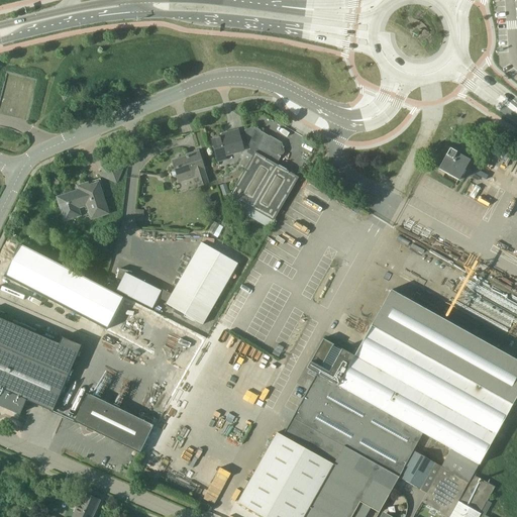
[(254,128),(245,130),(250,149),(249,150),(254,152),(229,196),(232,198),(231,206),(269,228),(299,178),(277,165),(284,152),(278,148),(281,143),(254,127),(254,128)]
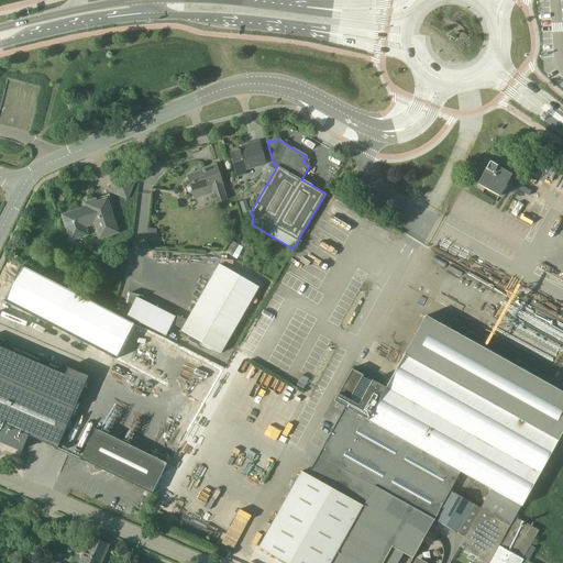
[(231,153),(235,172),(265,164),(258,142),(249,145),(249,147),(231,153)]
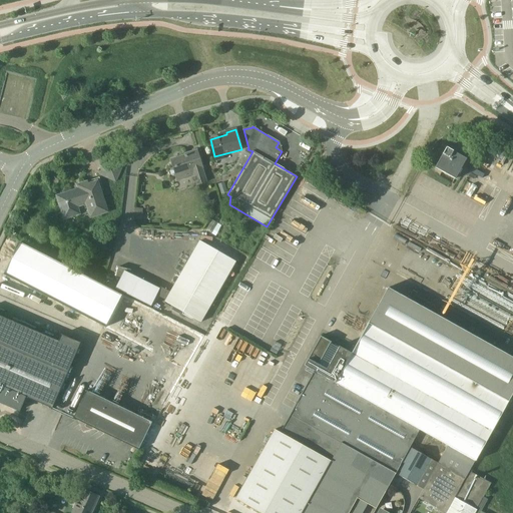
[(466,159),(446,148),(435,168),(455,179),(466,159)]
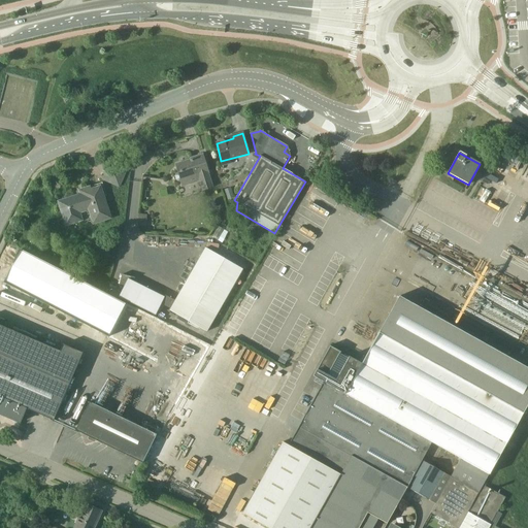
[(256,162),(259,157),(254,154),(251,159),(256,162)]
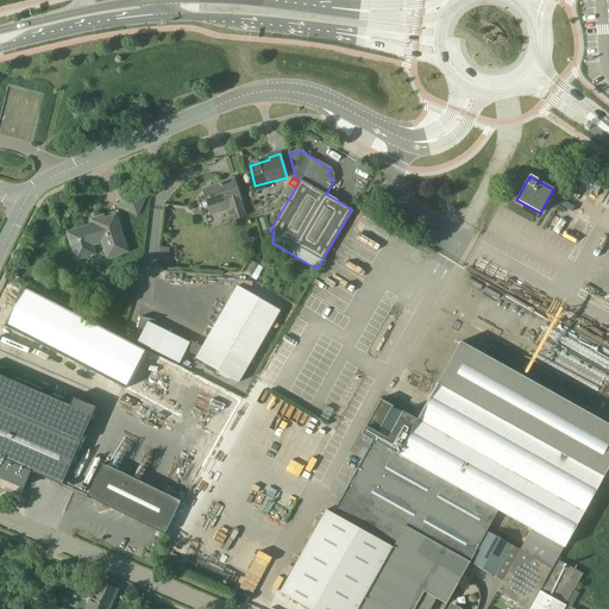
[(202,190),(206,200),(208,200),(211,208),(228,203),(233,220),(245,217),(239,200),(240,199),(234,179),(220,183),(221,184),(202,190)]
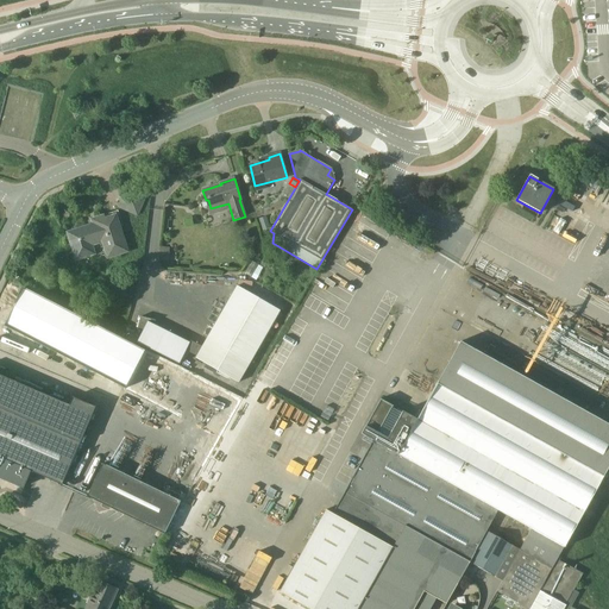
[(98,223),(67,232),(74,256),(89,251),(88,248),(108,240),(111,246),(104,249),(107,259),(129,252),(117,215),(119,214),(105,218),(104,215),(95,218),(98,223)]
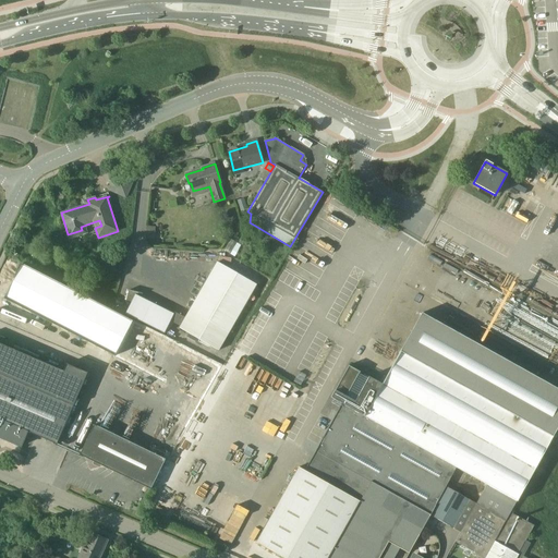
[(244,198),(238,201),(241,211),(249,209),(244,198)]
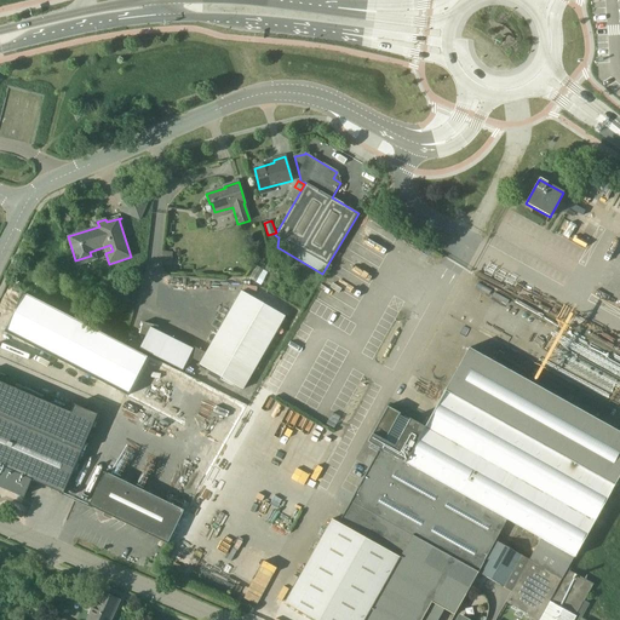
[(172,267),(173,252),(162,252),(161,265),(172,267)]
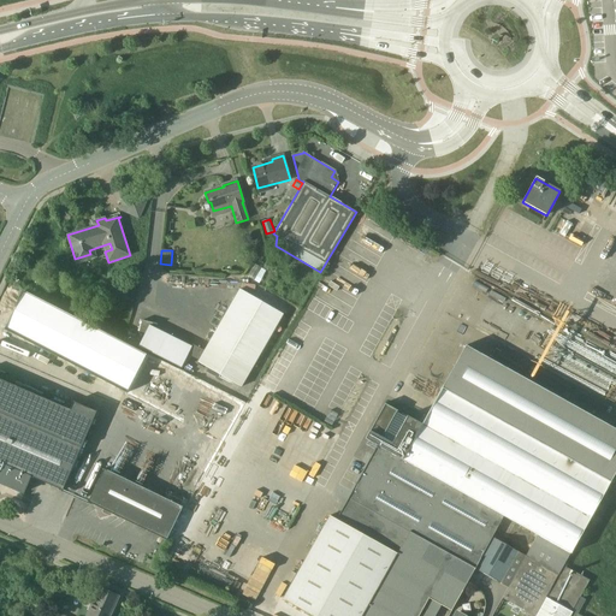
[(226,314),(268,339),(283,314),(240,290),(226,314)]
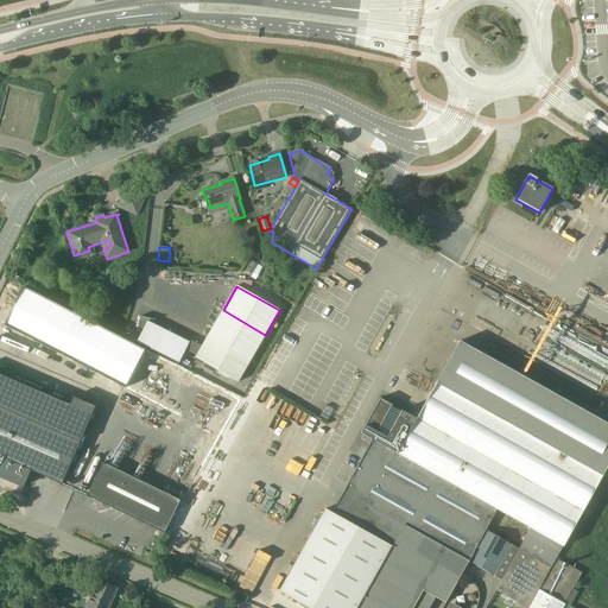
[(145,350),(24,287),(5,325),(126,387),(145,350)]
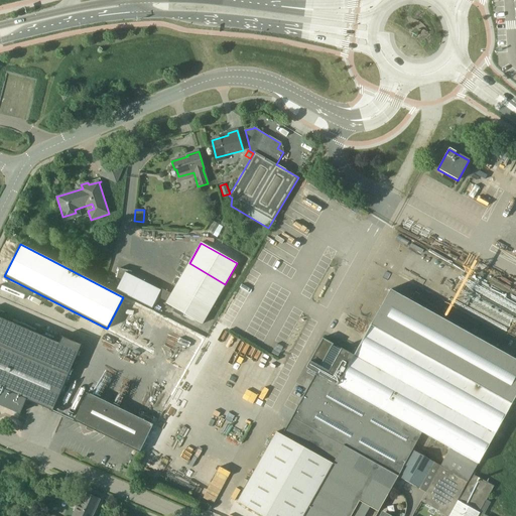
[(177,283),(214,304),(225,284),(189,263),(177,283)]
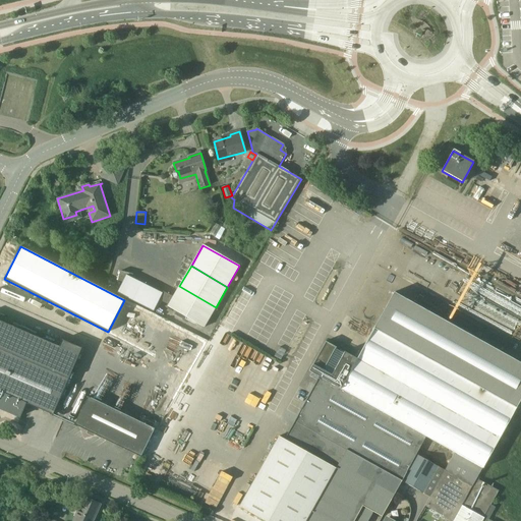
[(118,281),(122,282),(117,293),(154,311),(163,293),(131,278),(133,275),(120,271),(118,281)]
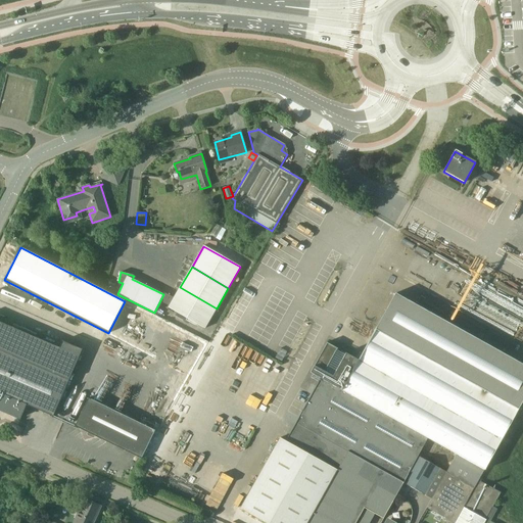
[(180,287),(178,291),(168,308),(204,329),(217,308),(180,287)]
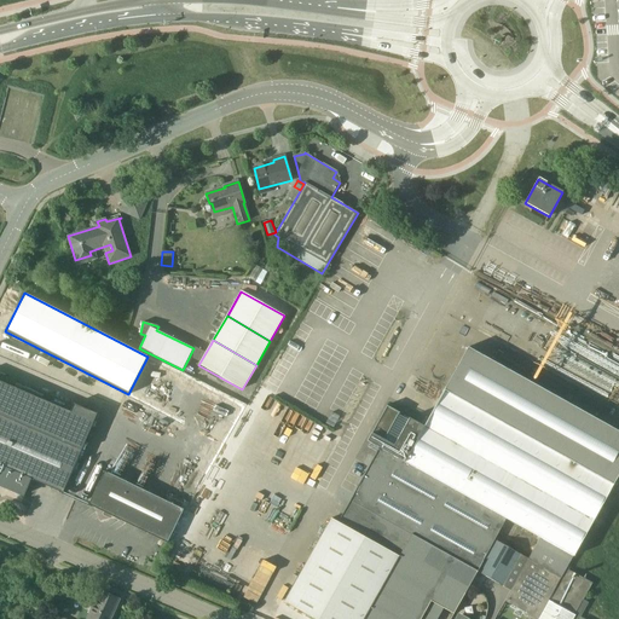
[(573,556),(618,473),(618,432),(468,348),(428,418),(424,427),(409,418),(408,420),(399,414),(399,412),(386,405),(366,441),(379,447),(372,460),(370,457),(365,466),(369,467),(337,522),(330,519),(284,602),(314,618),(437,618),(444,608),(453,614),(478,572),(507,519),(541,538),(528,559),(561,578),(566,568),(572,556),(573,556)]
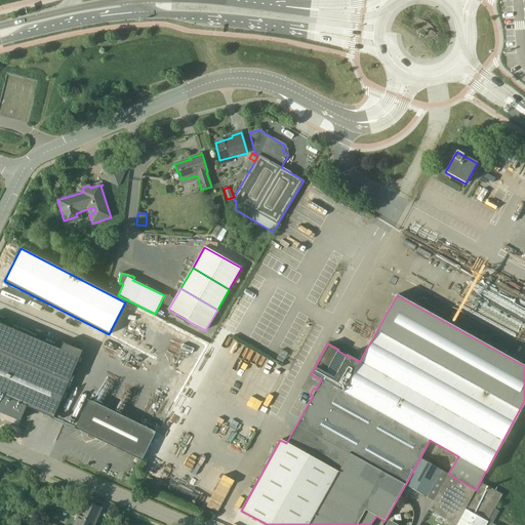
[(208,345),(125,303),(109,334),(154,359),(124,417),(155,432),(157,433),(208,345)]
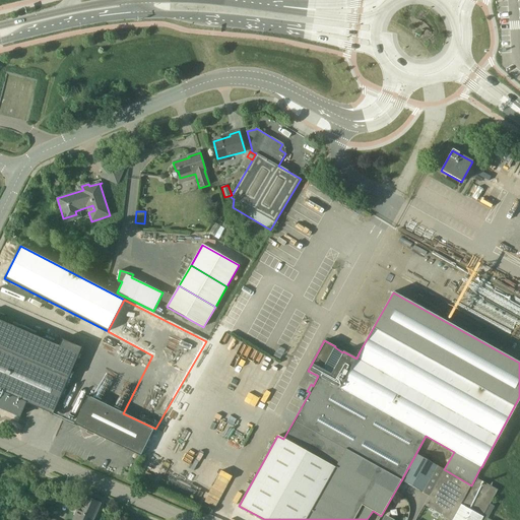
[(6,394),(53,414),(68,378),(0,347),(0,407),(6,394)]
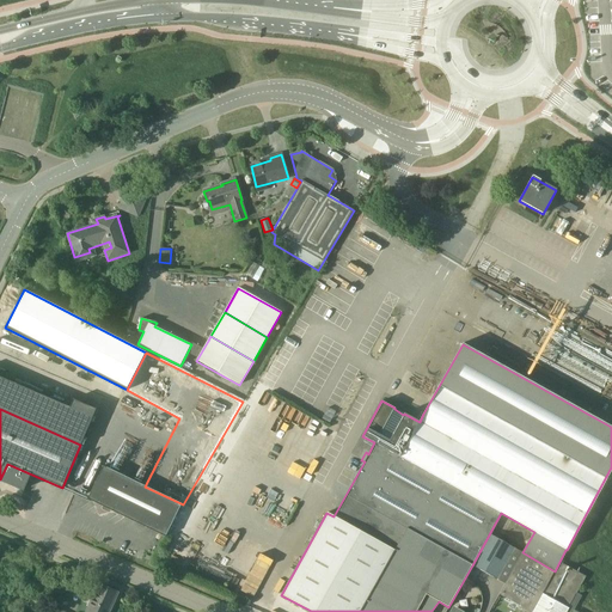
[(103,466),(87,499),(165,537),(181,503),(145,487),(103,466)]
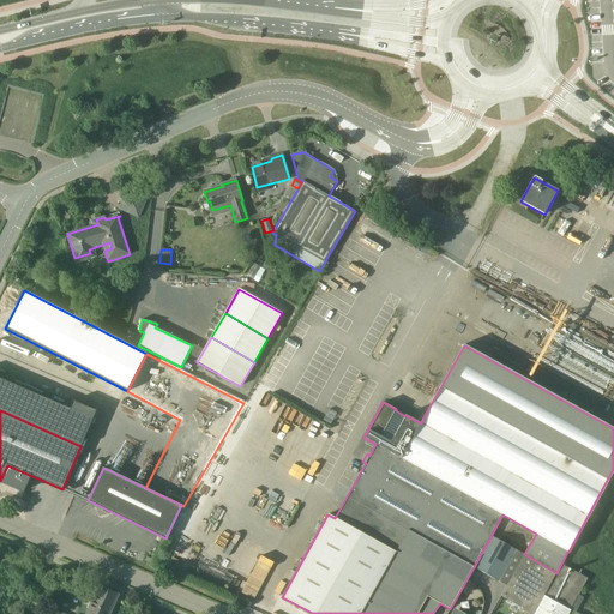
[(506,585),(524,554),(536,534),(503,515),(474,567),(506,585)]
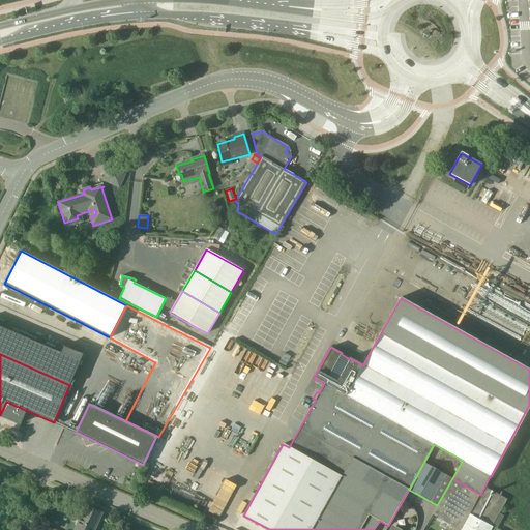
[(207,473),(214,476),(211,483),(217,487),(223,475),(209,469),(207,473)]
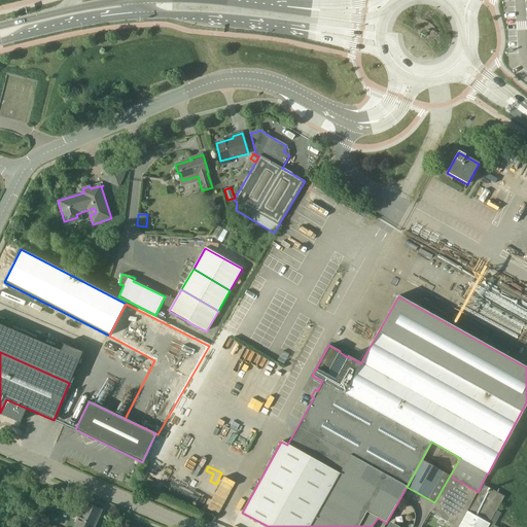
[(219,485),(225,487),(230,475),(223,472),(219,485)]
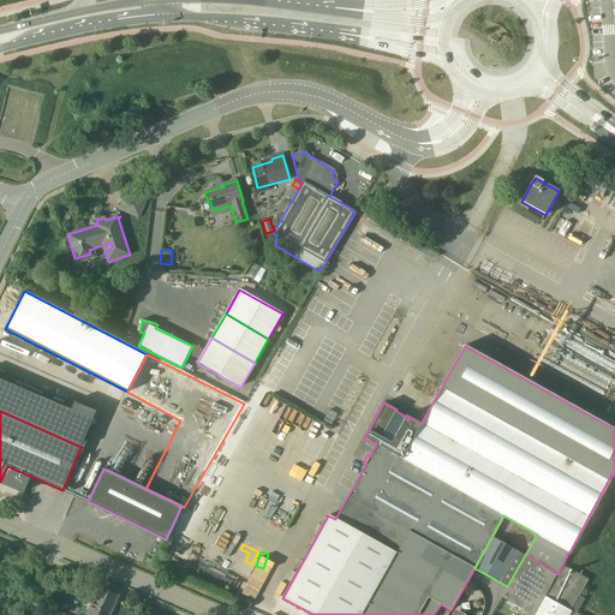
[(501,597),(533,614),(557,574),(525,555),(507,586),(501,597)]
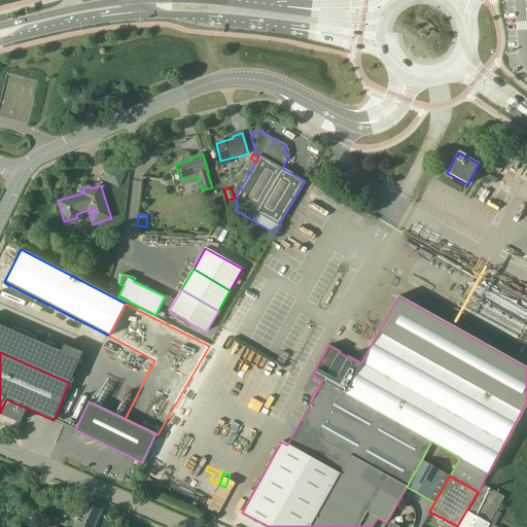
[(493,526),(494,526),(494,525),(501,513),(497,511),(504,496),(482,484),(478,492),(457,526),(493,526)]
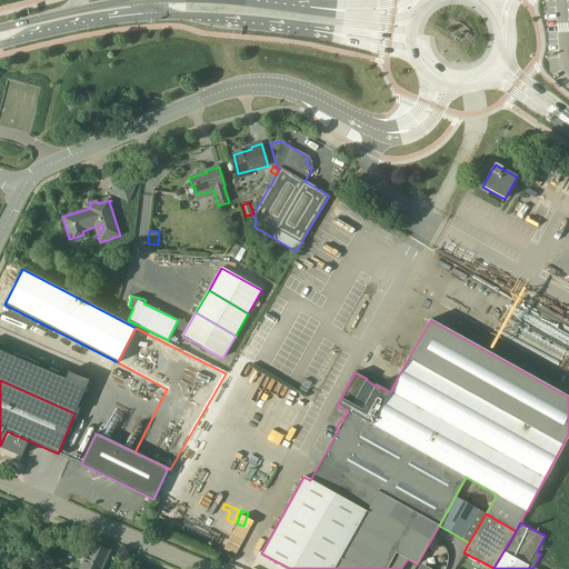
[(92,543),(80,568),(100,568),(109,550),(92,543)]
